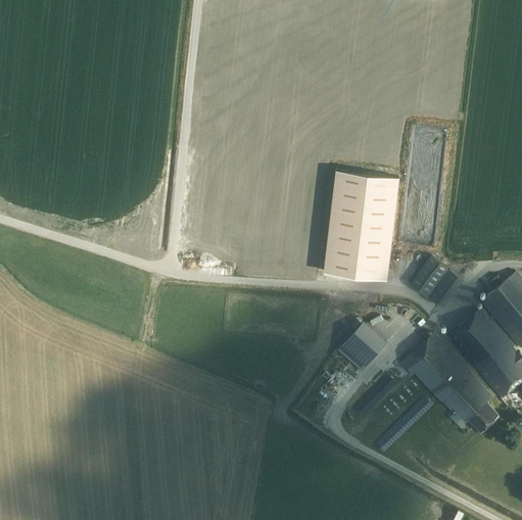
[(324,262),(323,274),(386,281),(398,179),(335,172),(324,262)]
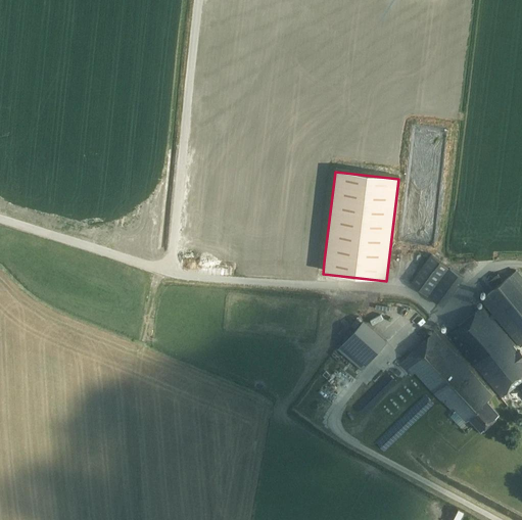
[(411,284),(443,309),(463,281),(431,257),(411,284)]
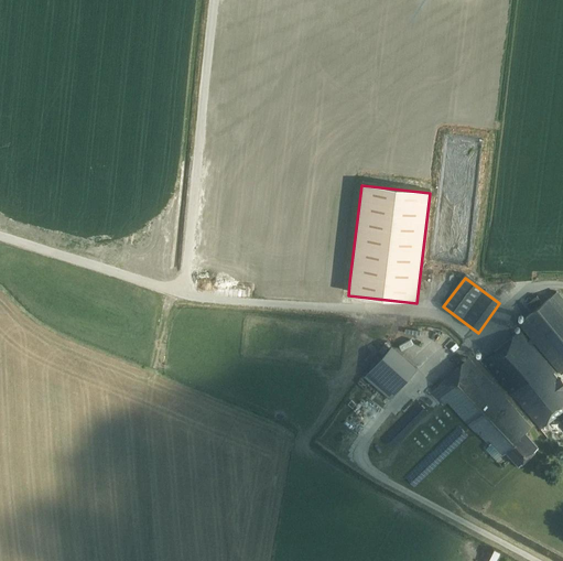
[(562,375),(562,304),(555,295),(542,306),(536,299),(526,308),(531,315),(518,326),(530,342),(533,345),(561,378),(562,375)]
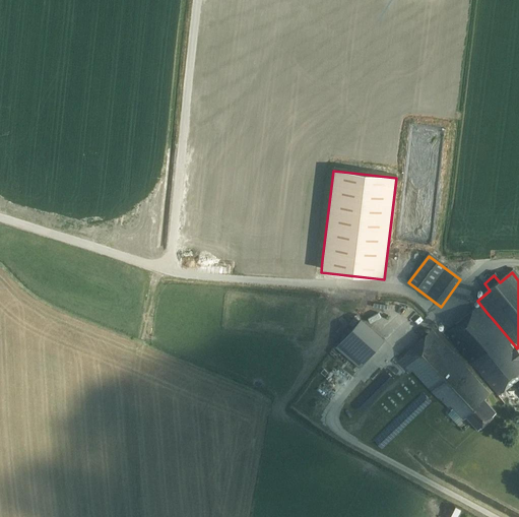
[(492,318),(489,315),(485,317),(478,307),(444,335),(498,398),(513,385),(517,390),(516,390),(518,393),(518,362),(518,361),(518,354),(516,351),(514,352),(510,346),(511,345),(490,321),(492,318)]
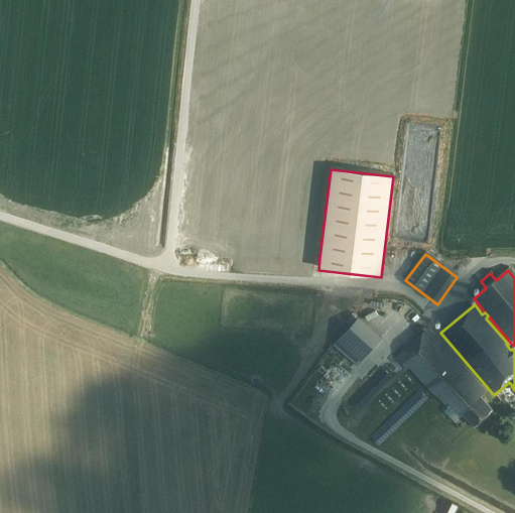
[(333,347),(357,368),(382,339),(359,317),(351,327),(334,346),(333,347)]
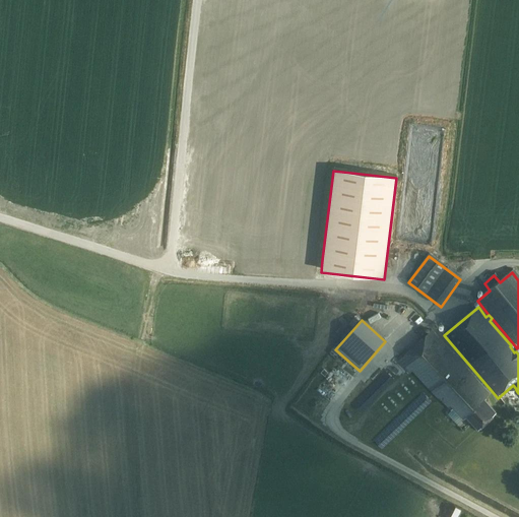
[(489,396),(430,332),(400,361),(411,373),(439,402),(440,401),(450,412),(452,411),(462,422),(466,418),(478,431),(495,414),(482,402),(489,396)]
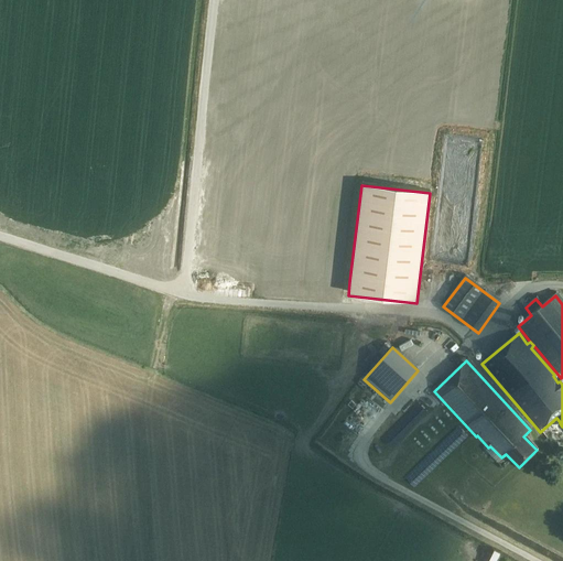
[(431,395),(443,408),(446,405),(434,392),(431,395)]
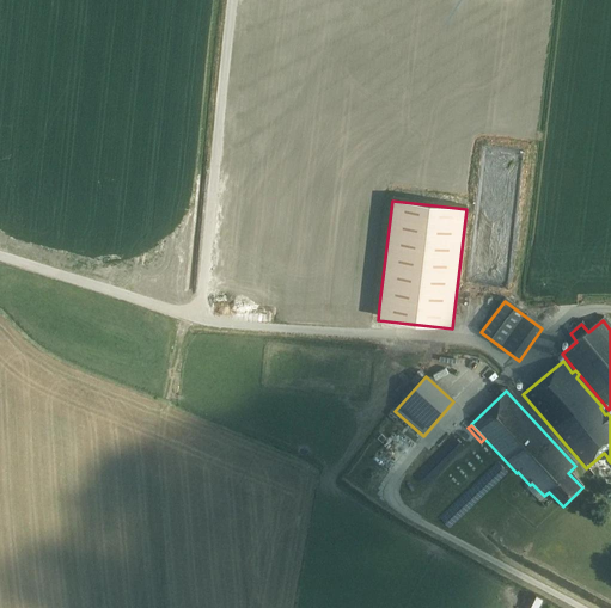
All buildings are outlined.
